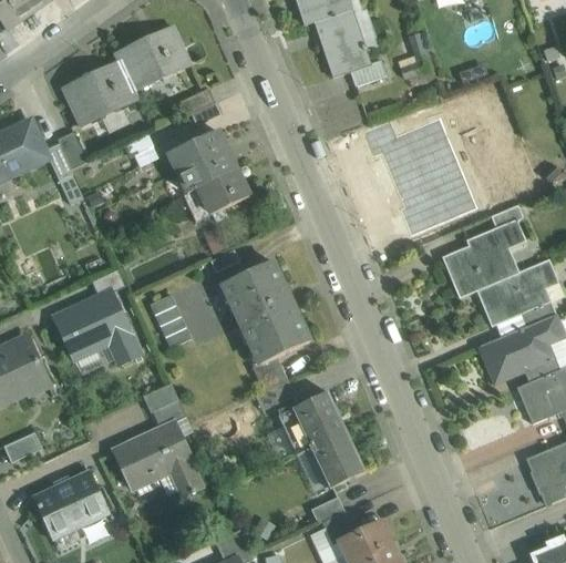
[(0,20),(4,27),(42,0),(0,0),(0,20)]
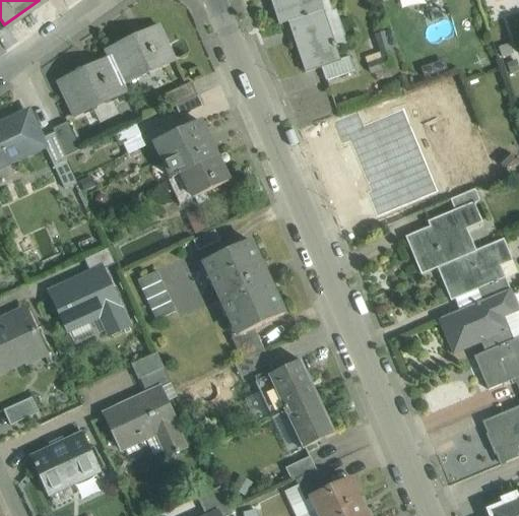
[(271,0),(278,20),(287,18),(305,69),(320,64),(339,58),(338,57),(334,44),(336,44),(335,39),(333,40),(319,0),(271,0)]
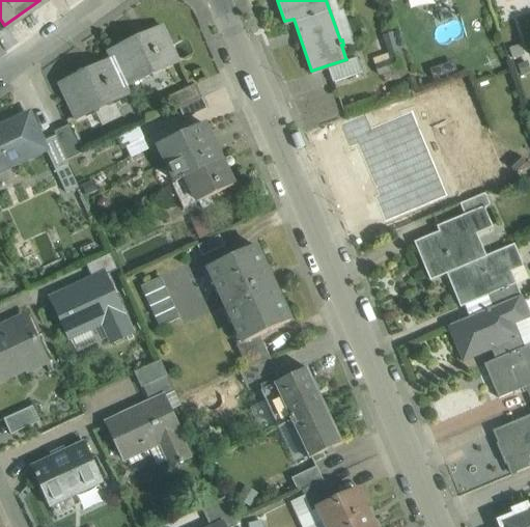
[(161,23),(107,48),(111,55),(124,83),(177,58),(161,23)]
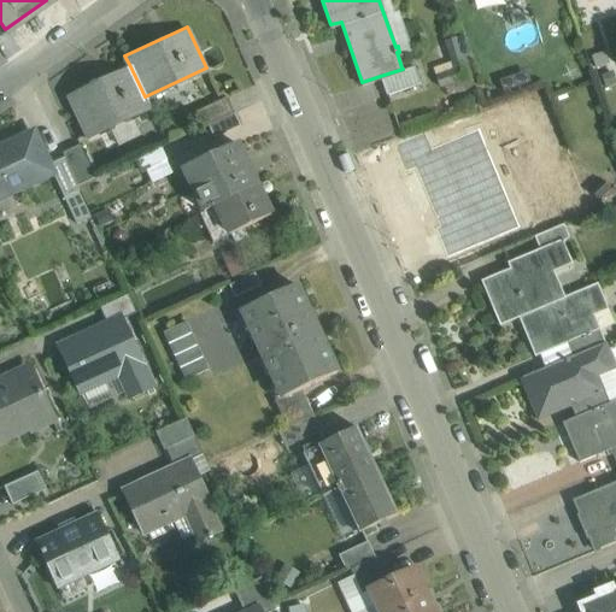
[(468,74),(455,34),(444,37),(455,69),(435,75),(439,83),(468,74)]
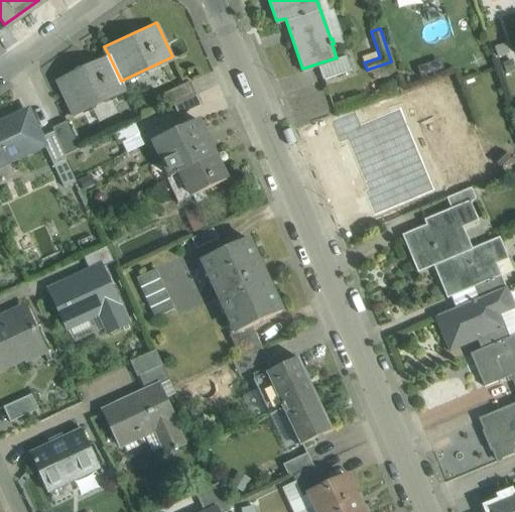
[(108,53),(56,79),(73,113),(125,89),(121,81),(108,53)]
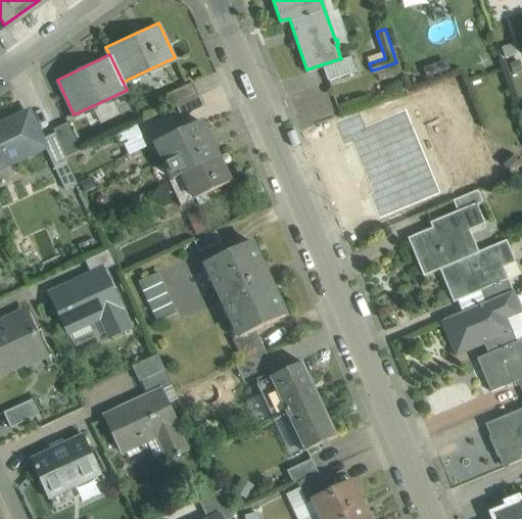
[(350,54),(340,57),(341,58),(322,64),(326,78),(356,68),(350,54)]
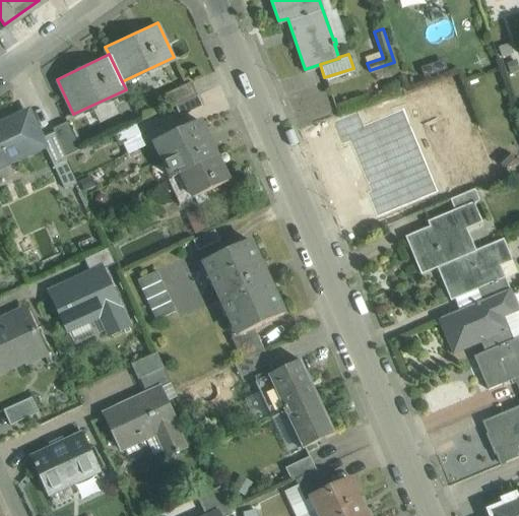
[(190,79),(163,91),(169,105),(174,102),(196,91),(190,79)]
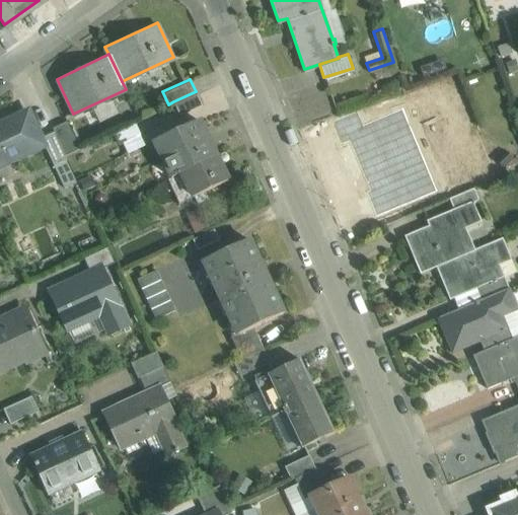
[(196,91),(173,101),(178,114),(201,103),(196,91)]
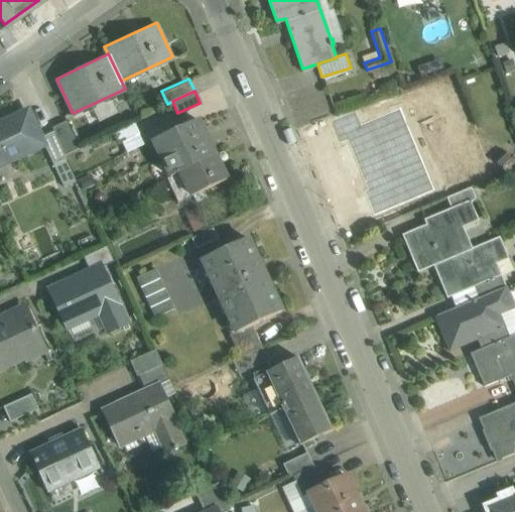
[(29,107),(0,121),(0,165),(43,144),(46,143),(42,133),(29,107)]
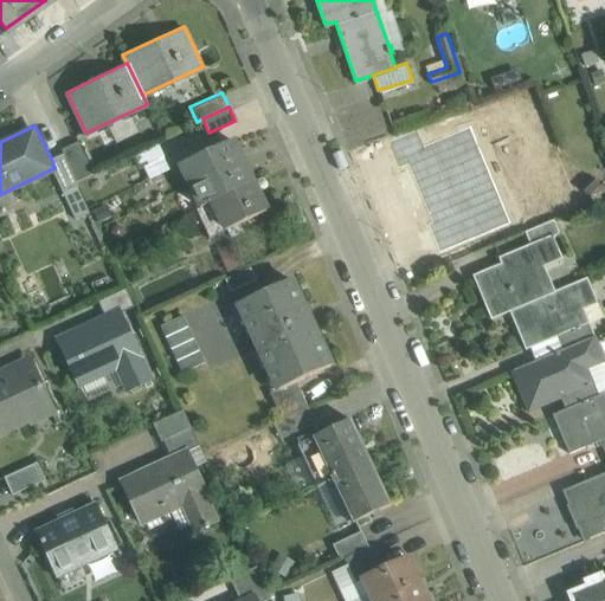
[(500,226),(472,159),(482,154),(470,125),(405,152),(422,191),(451,178),(475,236),(500,226)]
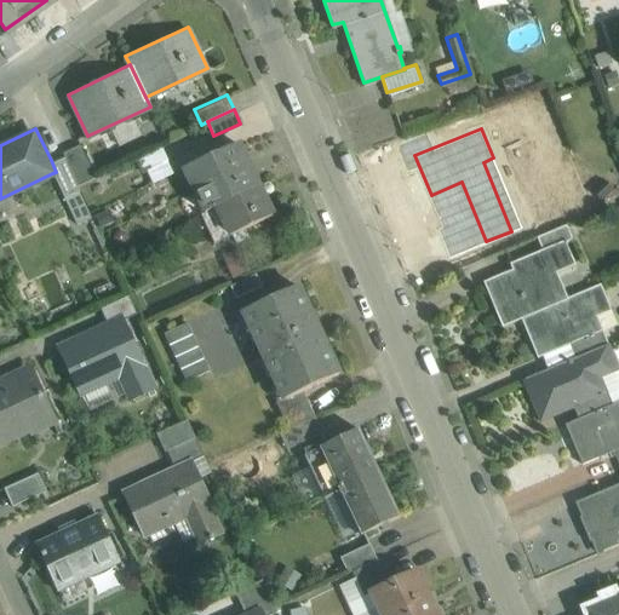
[(95,174),(79,142),(62,150),(64,154),(78,183),(95,174)]
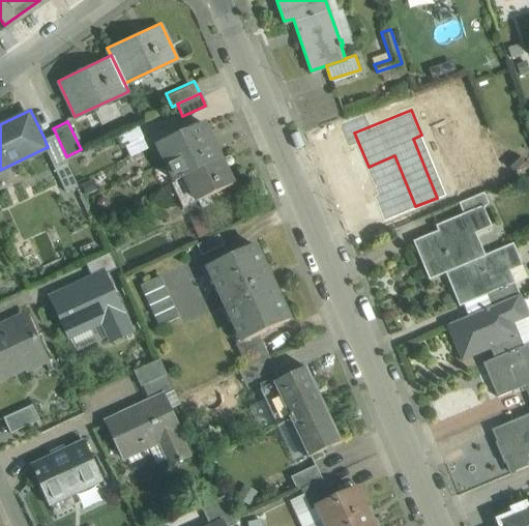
[(203,121),(157,143),(175,179),(185,174),(219,157),(203,121)]
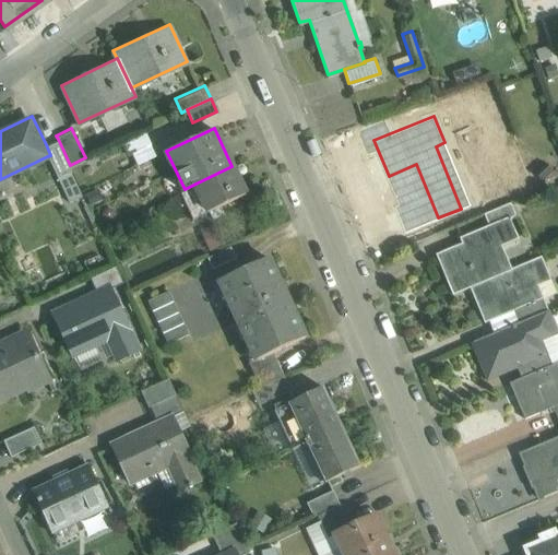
[(134,162),(155,152),(144,129),(123,138),(134,162)]
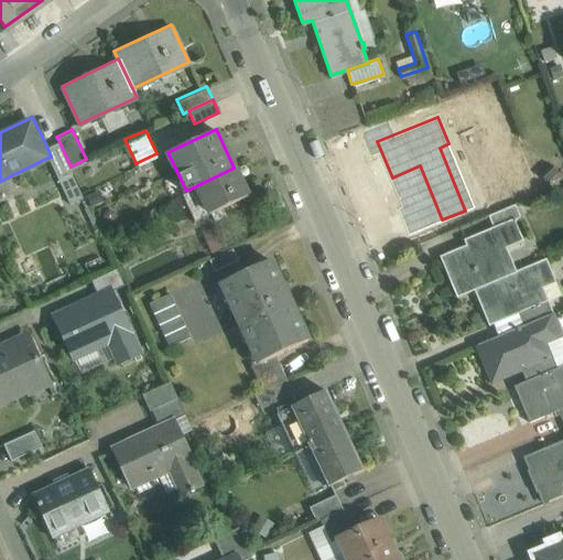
[(58,140),(46,146),(51,157),(47,158),(56,176),(72,169),(71,167),(58,140)]
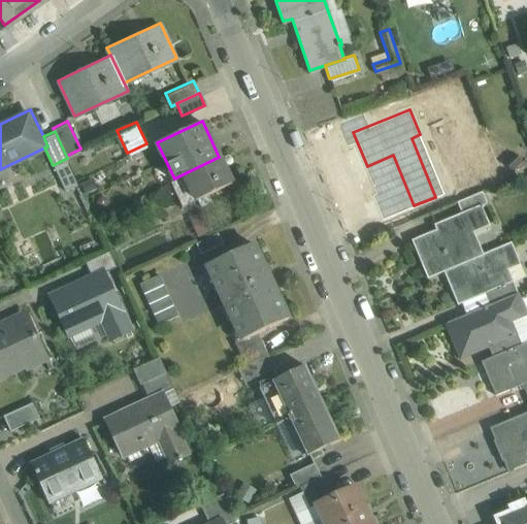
[(219,157),(185,173),(197,198),(231,183),(219,157)]
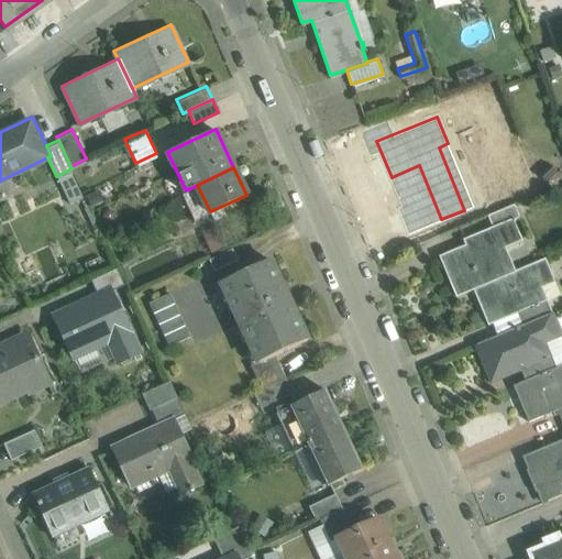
[(513,201),(485,214),(492,227),(511,218),(519,216),(513,201)]
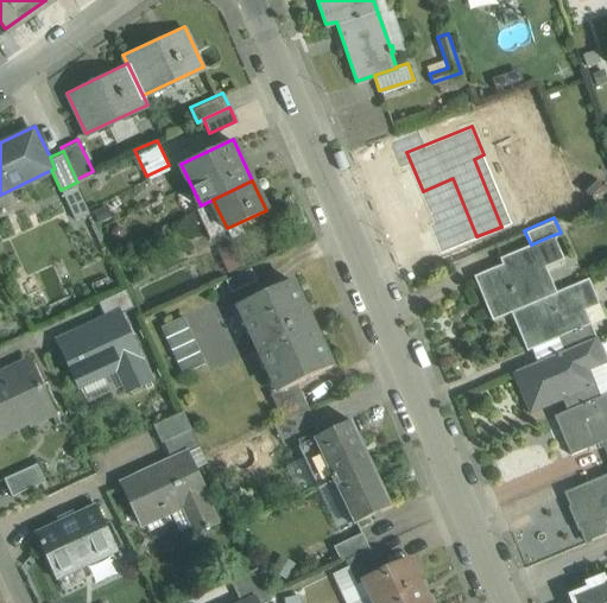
[(531,245),(499,259),(501,267),(475,279),(493,321),(511,312),(545,297),(545,296),(533,270),(562,258),(552,235),(531,245)]
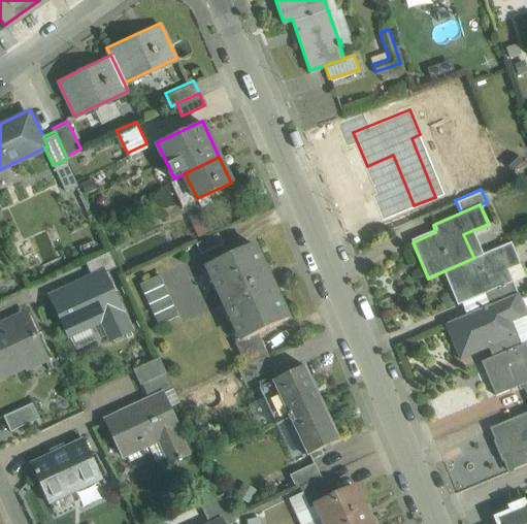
[(252,240),(206,262),(241,336),(257,330),(287,316),(252,240)]
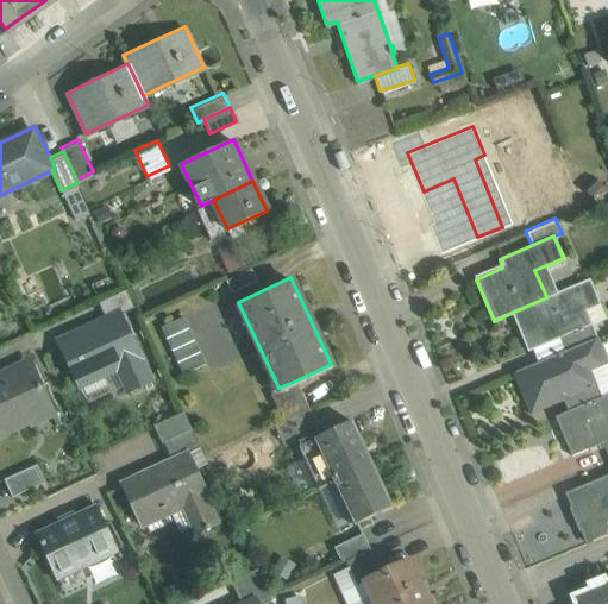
[(589,277),(546,296),(546,297),(512,313),(527,350),(557,338),(591,323),(585,307),(599,302),(589,277)]
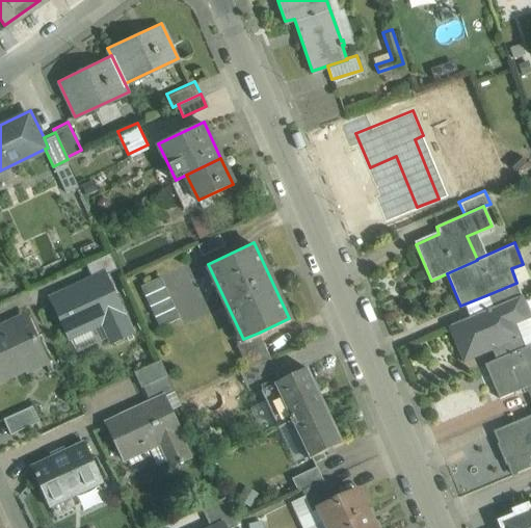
[(110,251),(85,262),(94,278),(106,272),(106,273),(117,267),(110,251)]
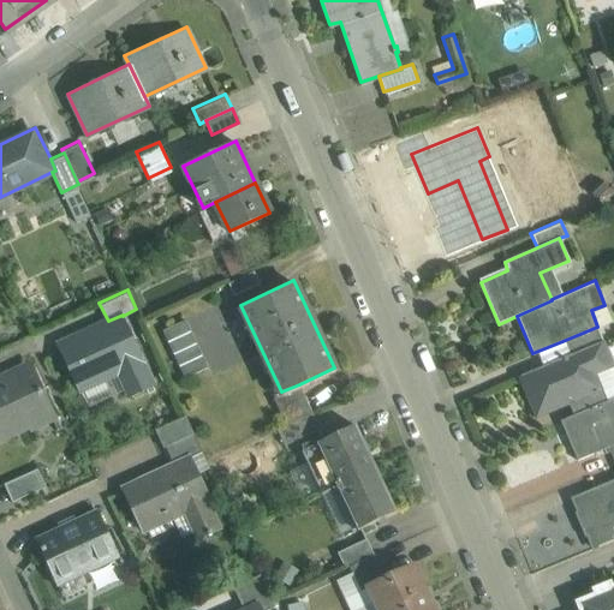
[(108,321),(58,345),(78,389),(119,370),(131,395),(153,386),(141,360),(143,359),(123,316),(123,315),(108,321)]
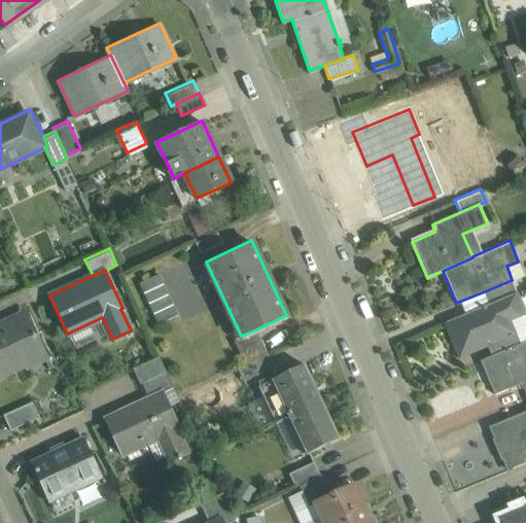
[(158,271),(138,280),(158,321),(177,312),(158,271)]
